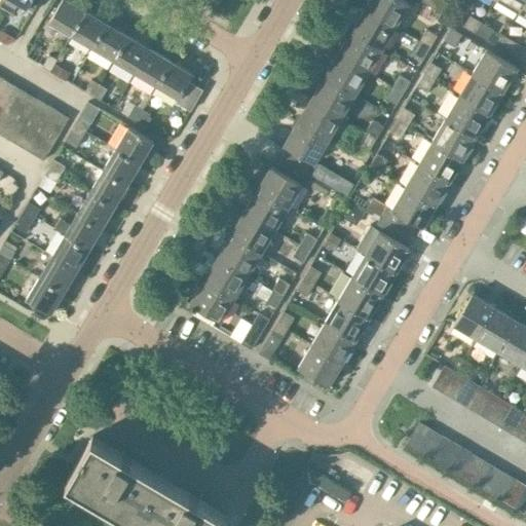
[(26,7),(32,10),(38,0),(0,0),(0,1),(0,6),(10,12),(16,2),(26,8),(26,7)]
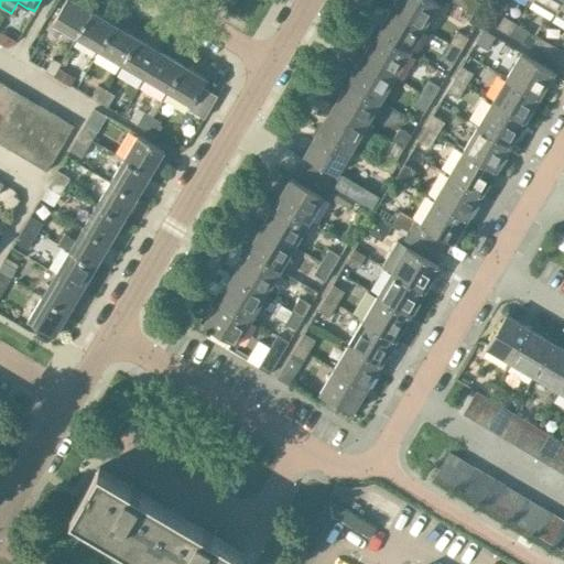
[(64,0),(52,22),(75,36),(91,9),(76,0),(64,0)]
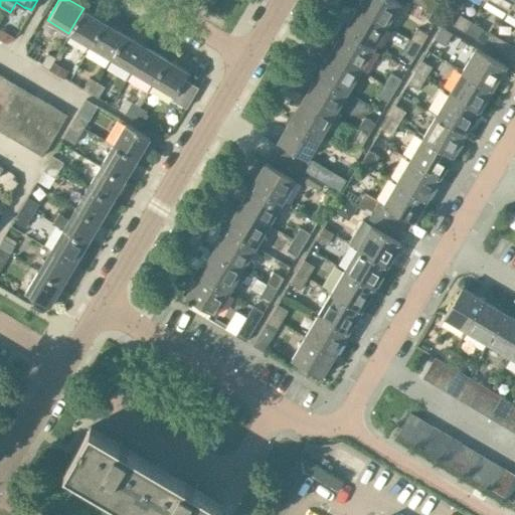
[(360,0),(356,7),(386,25),(400,2),(396,0),(360,0)]
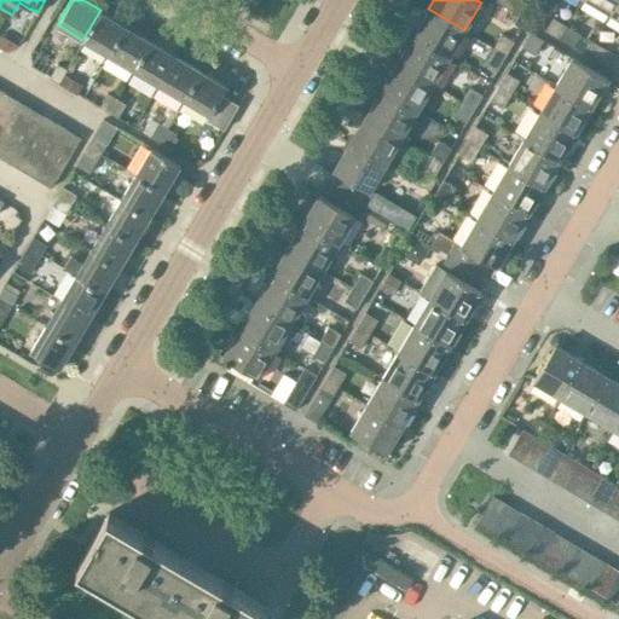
[(509,0),(505,6),(520,15),(527,3),(524,0),(509,0)]
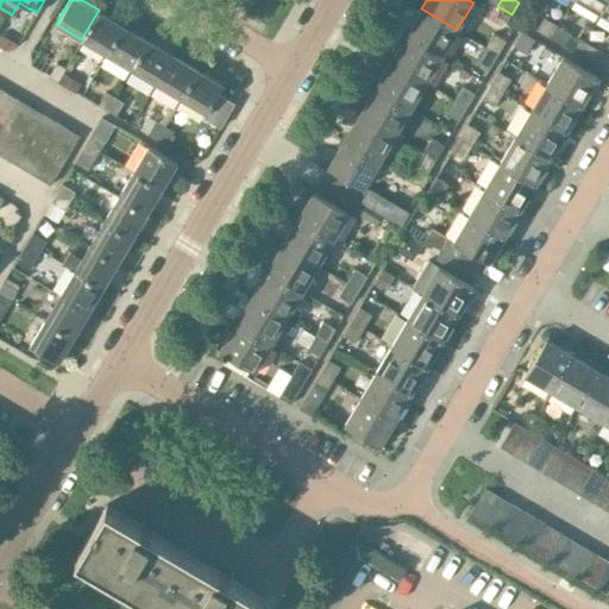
[(579,0),(600,12),(607,0),(579,0)]
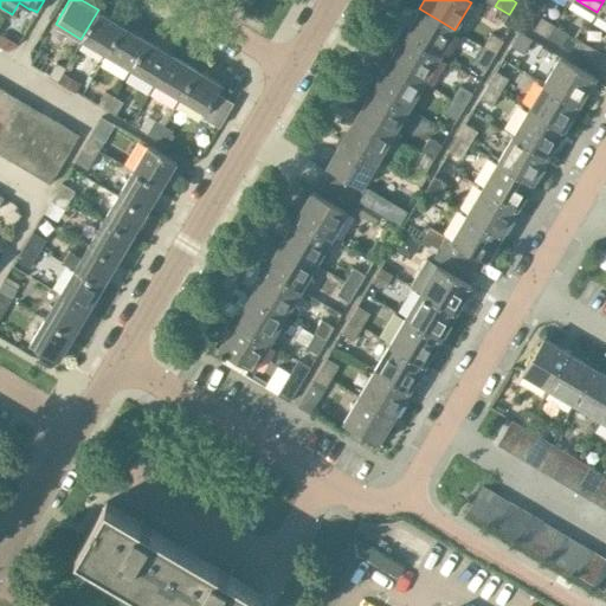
[(404,34),(439,56),(455,30),(419,8),(404,34)]
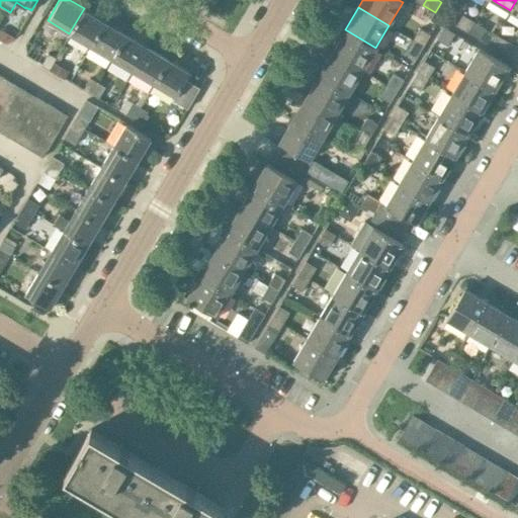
[(69,33),(90,46),(105,20),(84,8),(69,33)]
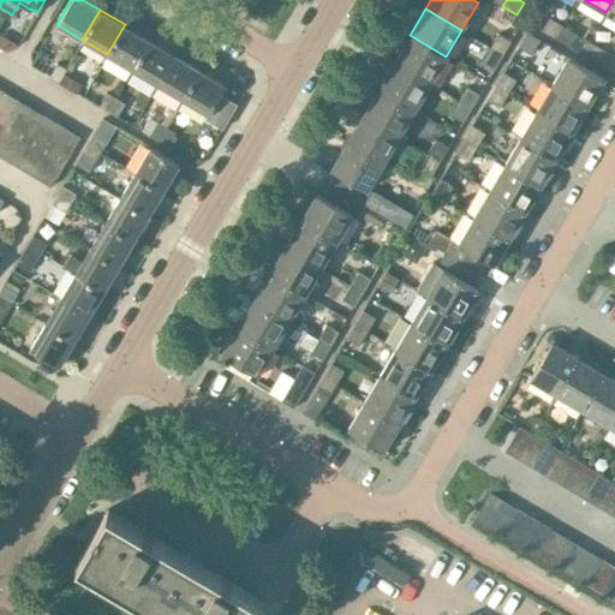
[(542,29),(555,37),(562,25),(549,17),(542,29)]
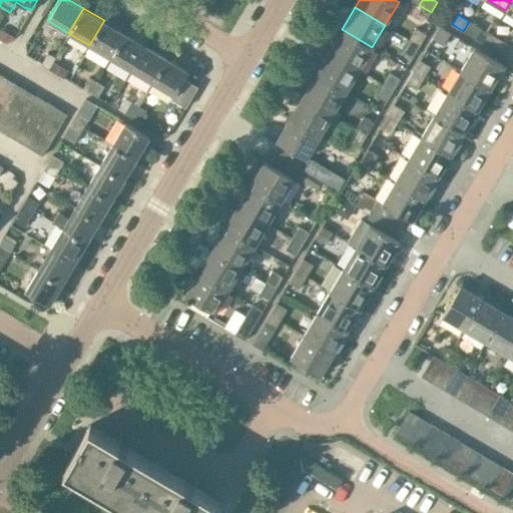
[(89,45),(110,58),(125,33),(104,20),(89,45)]
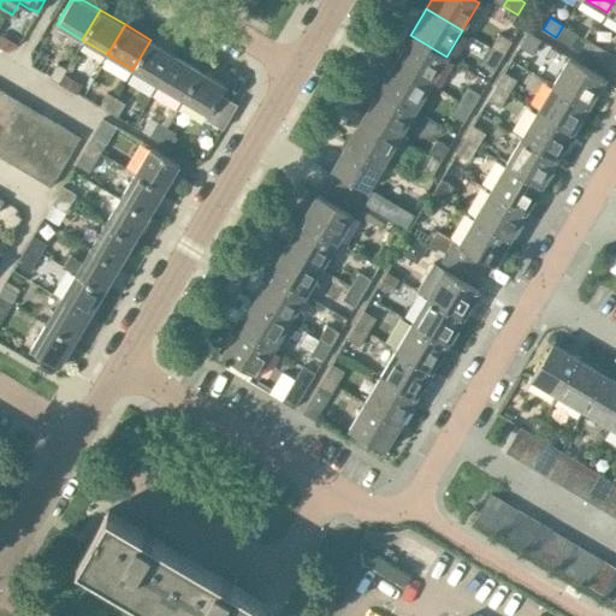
[(556,37),(570,46),(578,34),(563,25),(556,37)]
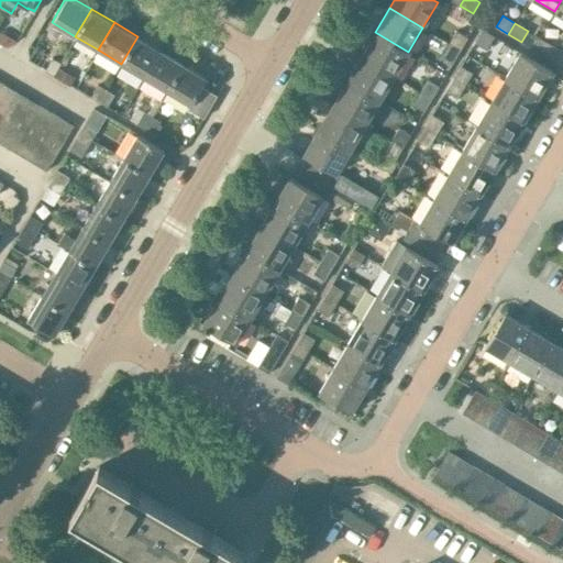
[(475,42),(486,48),(494,36),(483,29),(475,42)]
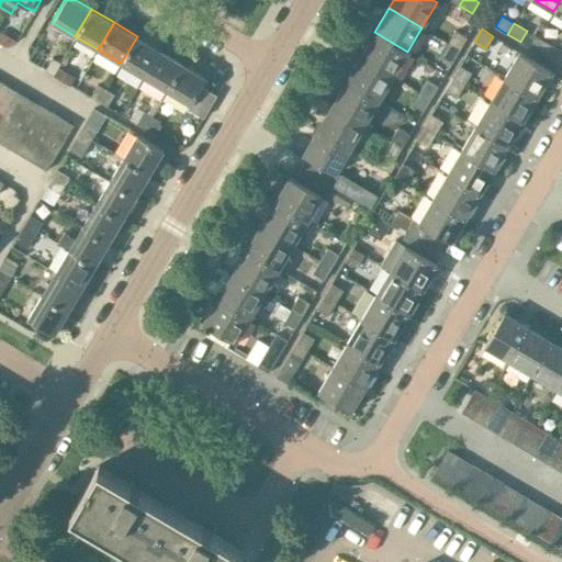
[(17,40),(0,30),(0,42),(7,46),(15,42),(17,40)]
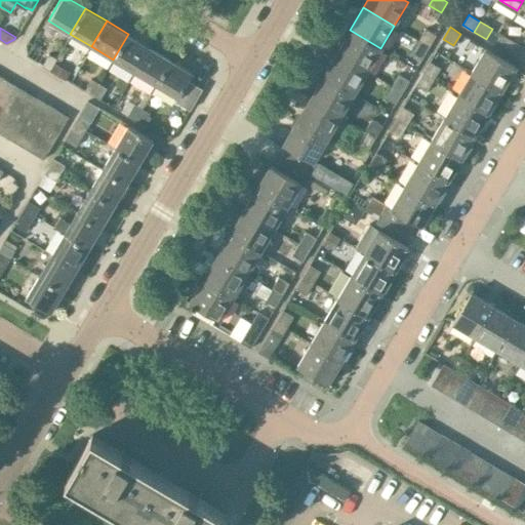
[(418,40),(429,46),(436,34),(426,28),(418,40)]
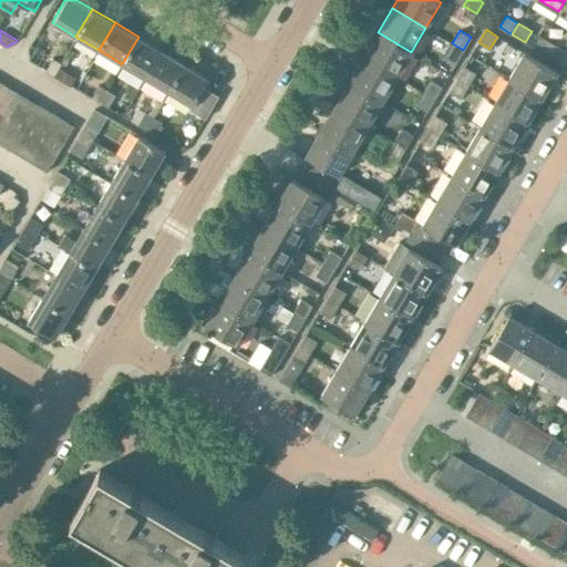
[(363,57),(397,76),(411,52),(378,32),(363,57)]
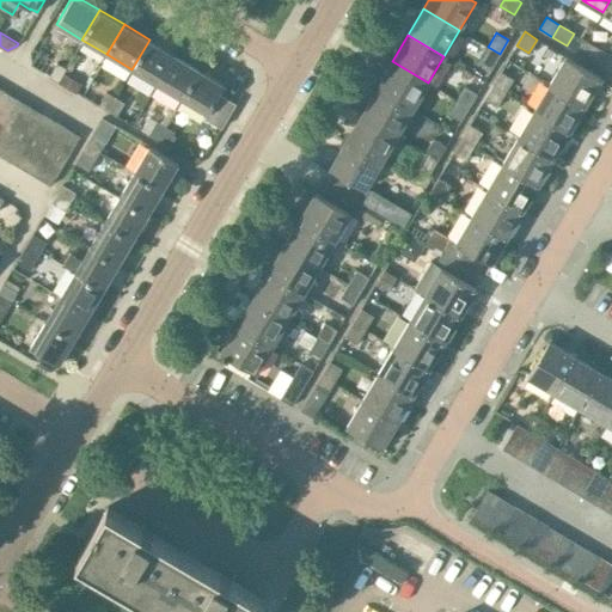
[(132,69),(157,84),(173,54),(150,40),(132,69)]
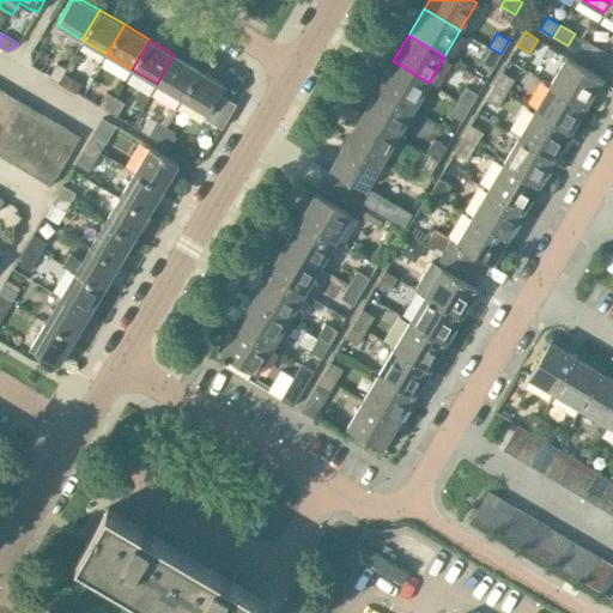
[(580,53),(612,72),(612,55),(587,41),(580,53)]
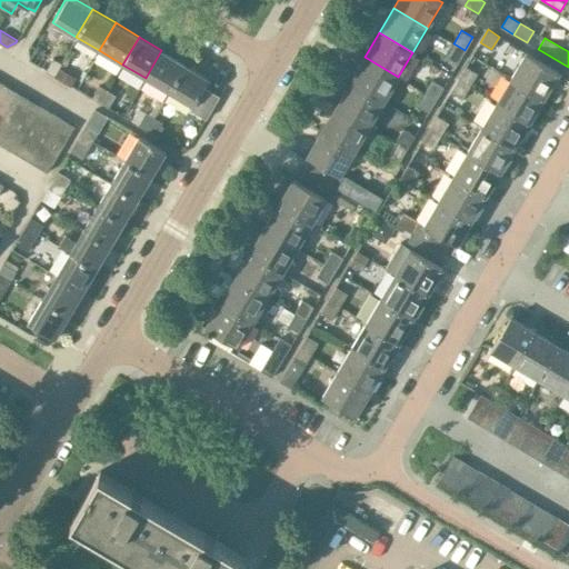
[(446,56),(458,63),(465,50),(453,43),(446,56)]
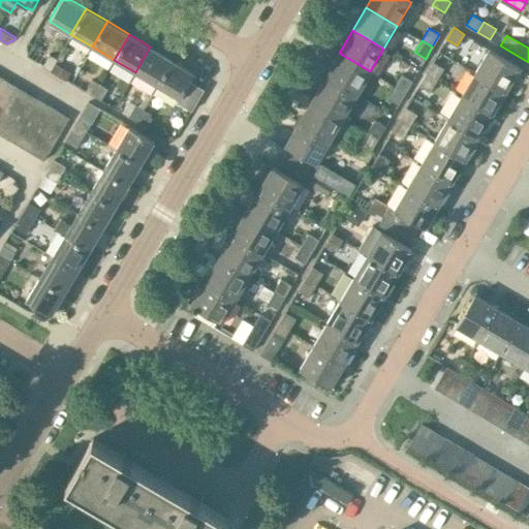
[(135,72),(157,85),(172,59),(150,47),(135,72)]
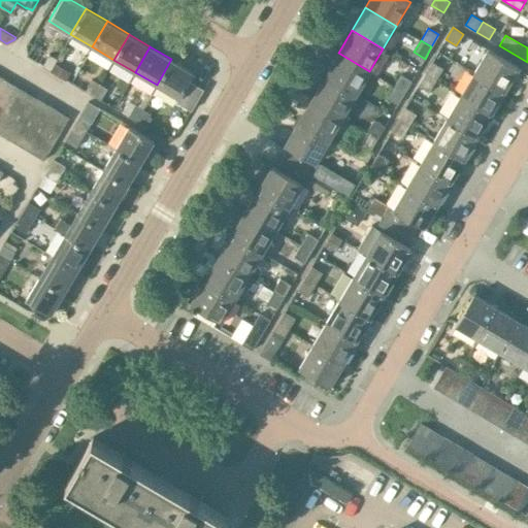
[(473,71),(504,90),(519,66),(488,48),(473,71)]
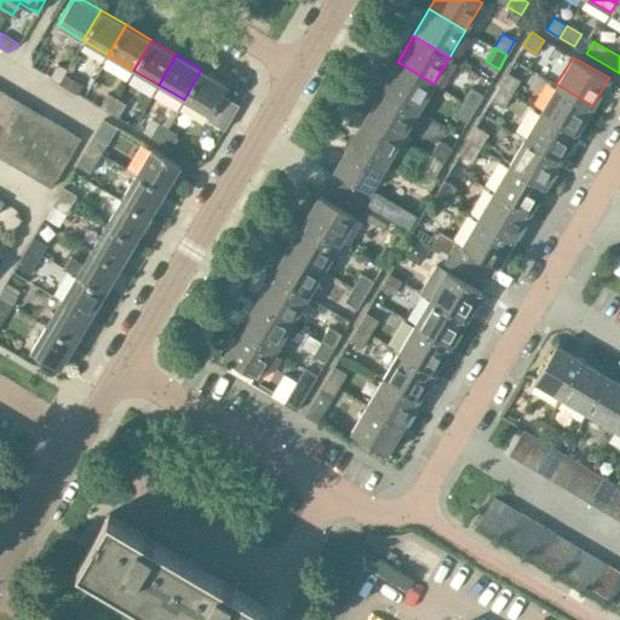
[(382,89),(418,110),(434,84),(397,62),(382,89)]
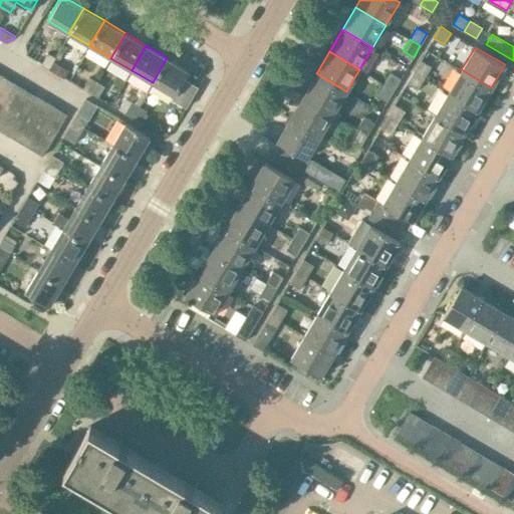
[(41,63),(48,68),(55,56),(47,52),(41,63)]
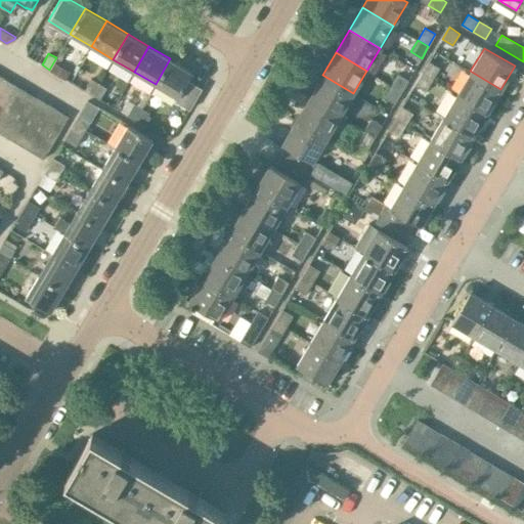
[(156,84),(177,97),(183,87),(192,72),(170,58),(156,84)]
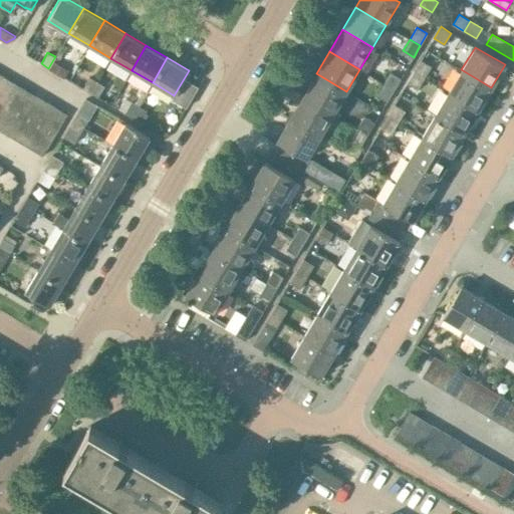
[(414,71),(425,77),(431,66),(421,59),(414,71)]
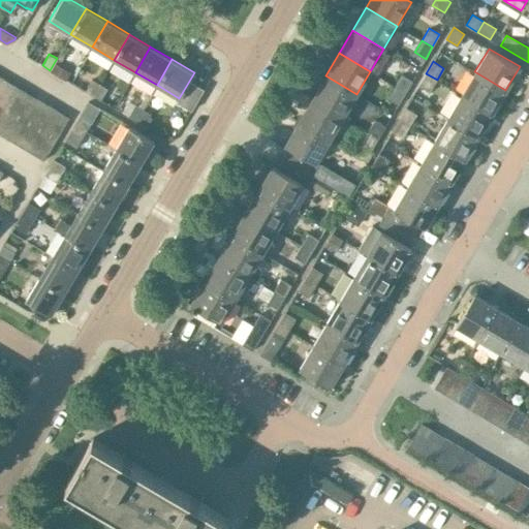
[(65,80),(69,72),(56,64),(52,71),(65,80)]
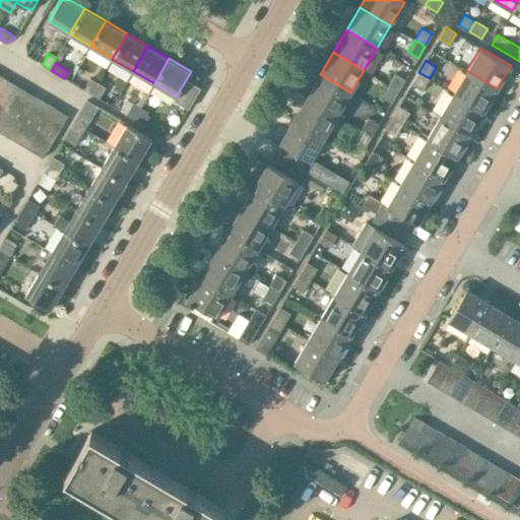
[(453,92),(483,111),(497,88),(466,70),(453,92)]
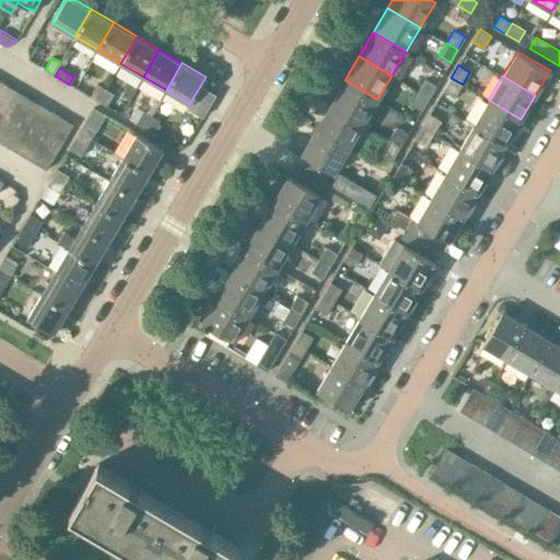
[(418,91),(429,97),(436,84),(426,78),(418,91)]
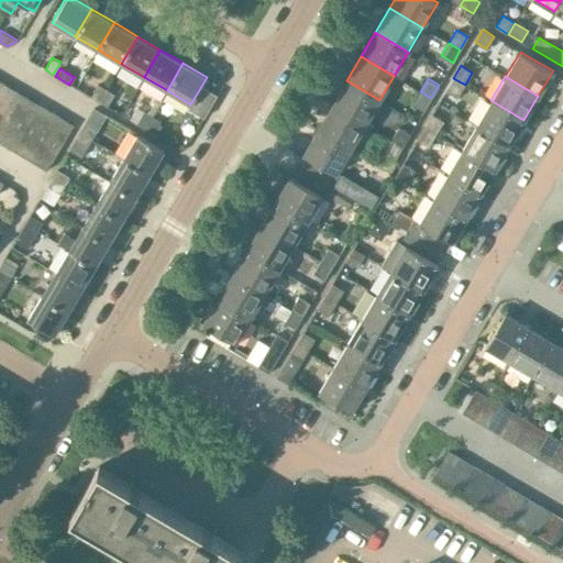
[(445,91),(457,98),(465,85),(453,78),(445,91)]
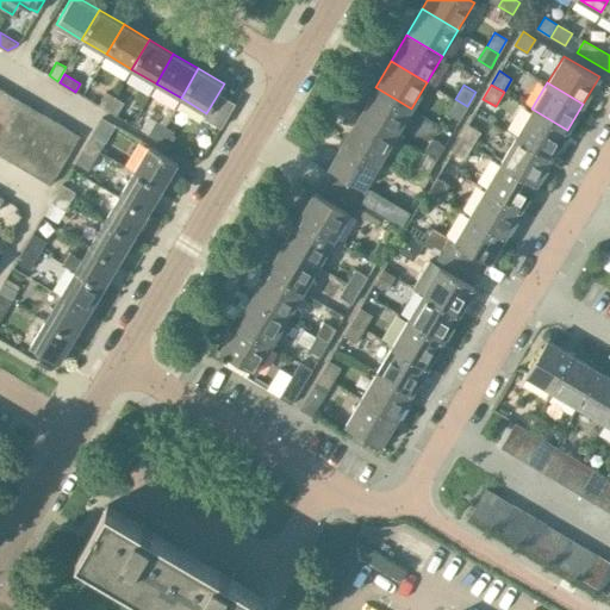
[(360,113),(396,135),(411,109),(375,87),(360,113)]
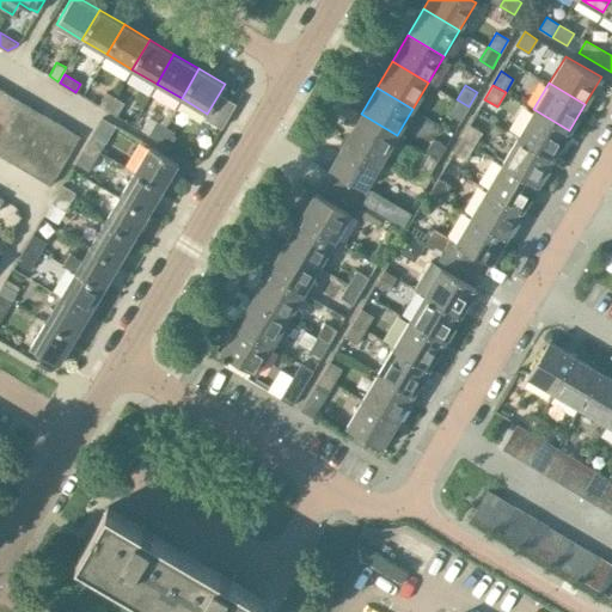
[(0,98),(0,122),(2,123),(17,99),(5,91),(0,98)]
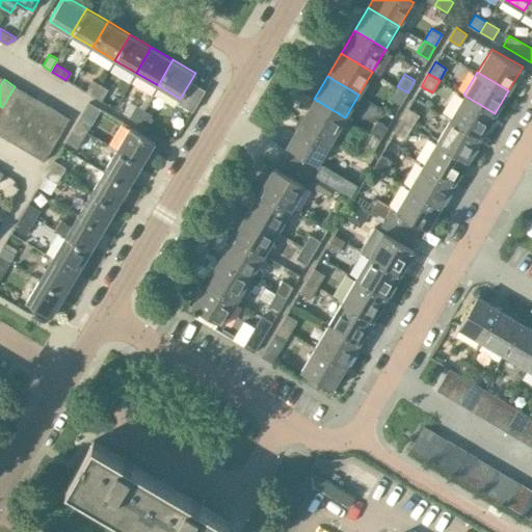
[(85,91),(94,96),(100,84),(92,80),(85,91)]
